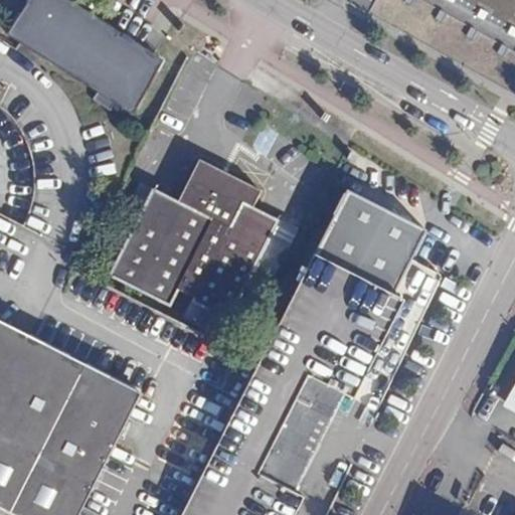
[(173,65),(69,0),(29,0),(8,34),(141,117),(173,65)]
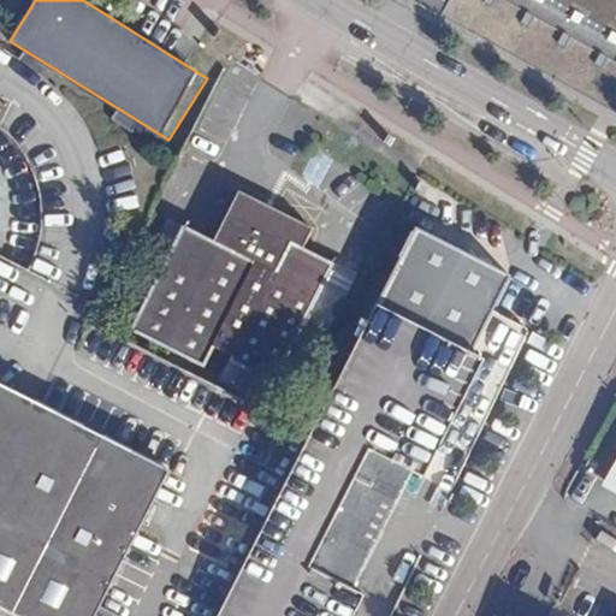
[(615,0),(503,0),(615,60),(615,0)]
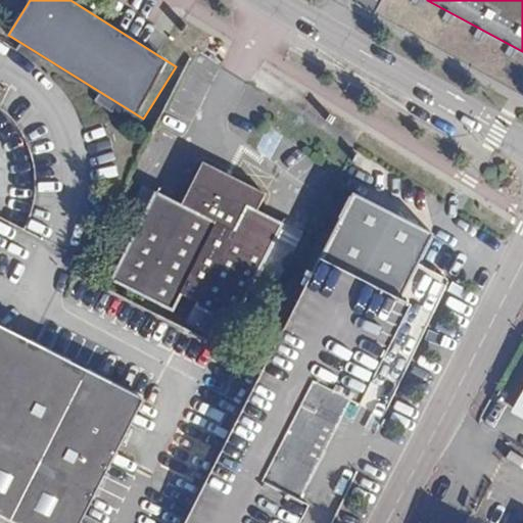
[(195,306),(214,316),(231,325),(251,335),(290,256),(271,246),(282,224),(256,211),(265,194),(202,163),(181,205),(154,192),(110,280),(172,311),(180,295),(196,304),(195,306)]
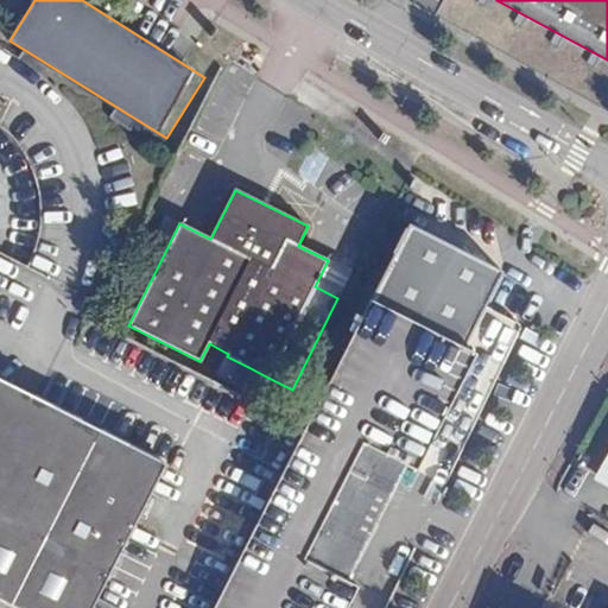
[(406,466),(416,470),(475,353),(464,348),(504,272),(410,225),(214,607),(346,607),(356,588),(347,583),(406,466)]
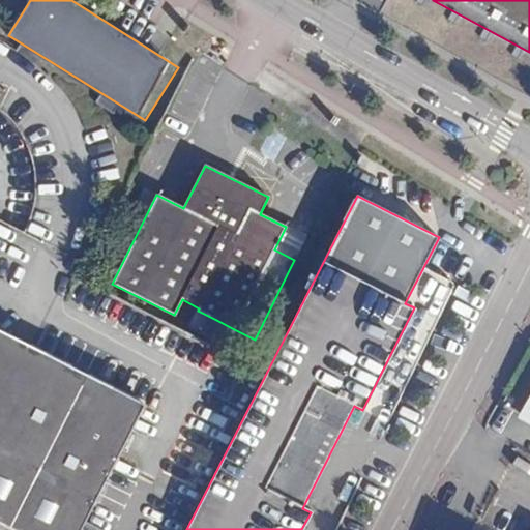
[(234,329),(216,320),(207,339),(226,348),(234,329)]
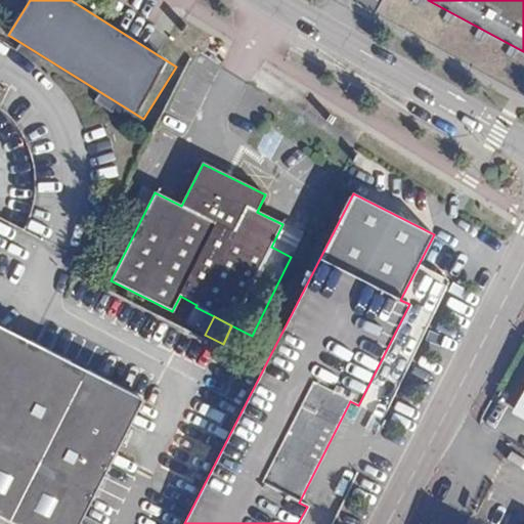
[(79,523),(142,400),(0,329),(0,518),(11,523),(79,523)]
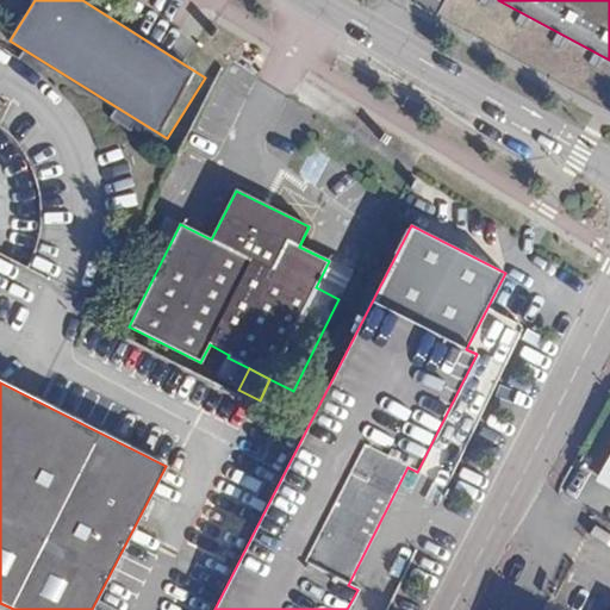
[(609,458),(599,478),(609,484),(609,458)]
